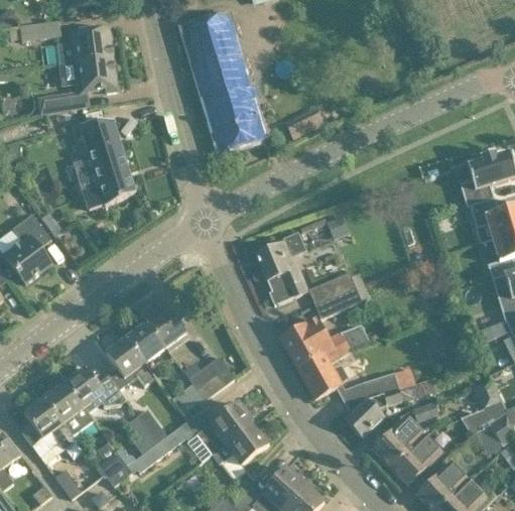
[(9,6),(0,12),(0,30),(18,17),(9,6)]
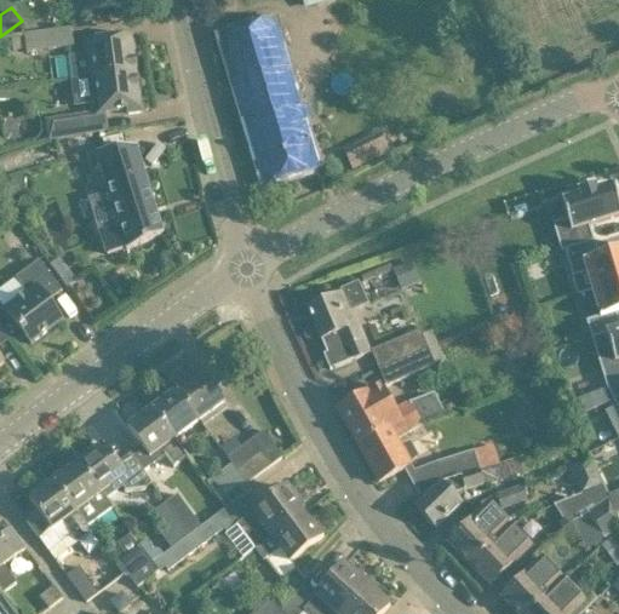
[(315,165),(271,12),(218,27),(262,181),(315,165)]
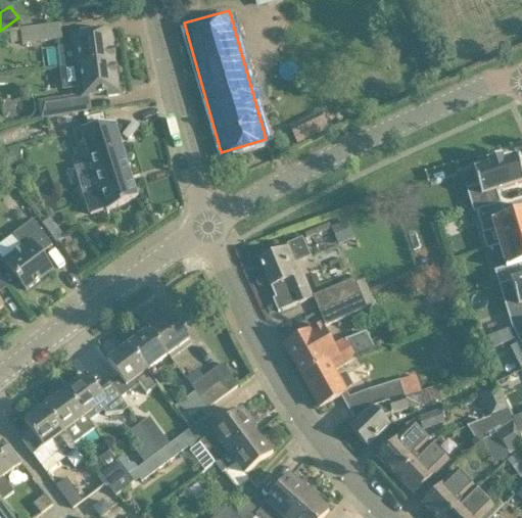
[(21,41),(61,36),(59,20),(19,26),(21,41)]
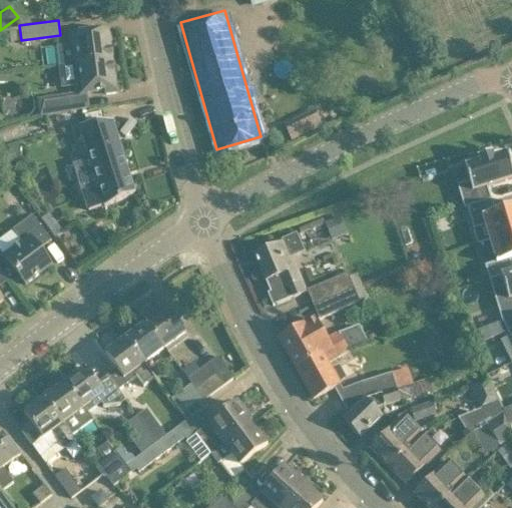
[(68,42),(56,43),(58,63),(75,60),(111,56),(110,43),(112,42),(111,26),(91,28),(67,31),(68,42)]
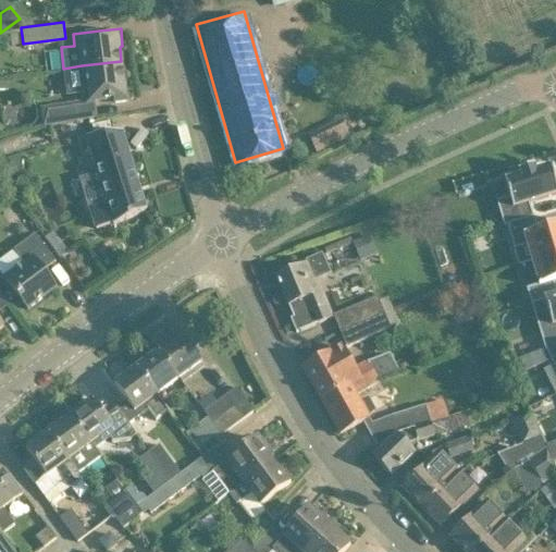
[(83,93),(84,100),(113,97),(125,96),(121,61),(82,65),(63,69),(66,95),(83,93)]
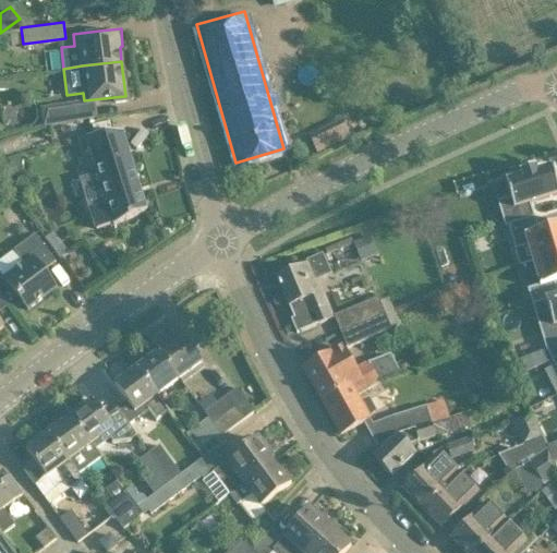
[(65,100),(39,104),(41,122),(68,120),(65,100)]
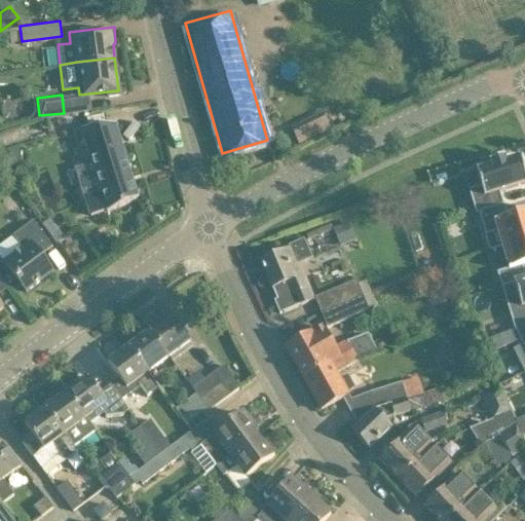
[(90,159),(73,164),(88,213),(105,209),(137,196),(114,121),(94,124),(80,126),(90,159)]
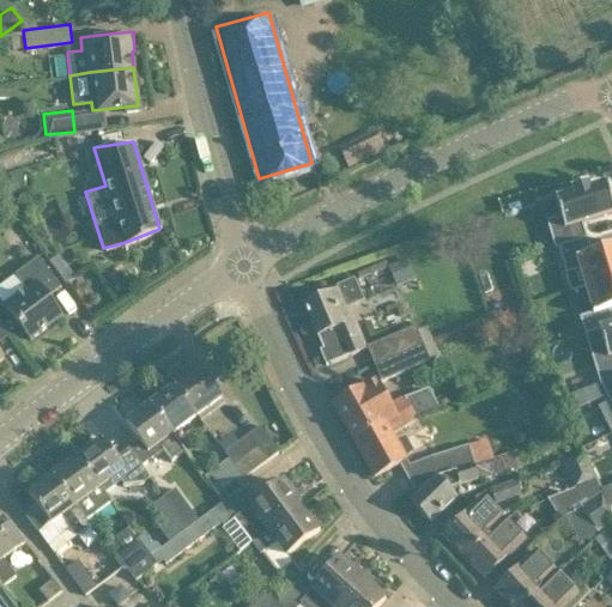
[(0,169),(31,158),(25,143),(0,151),(0,169)]
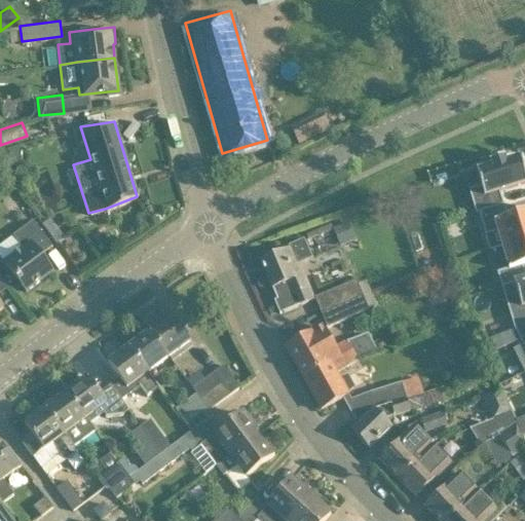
[(498,189),(524,180),(524,177),(518,155),(503,159),(502,155),(489,159),(490,163),(475,169),(480,183),(467,187),(475,210),(502,201),(498,189)]
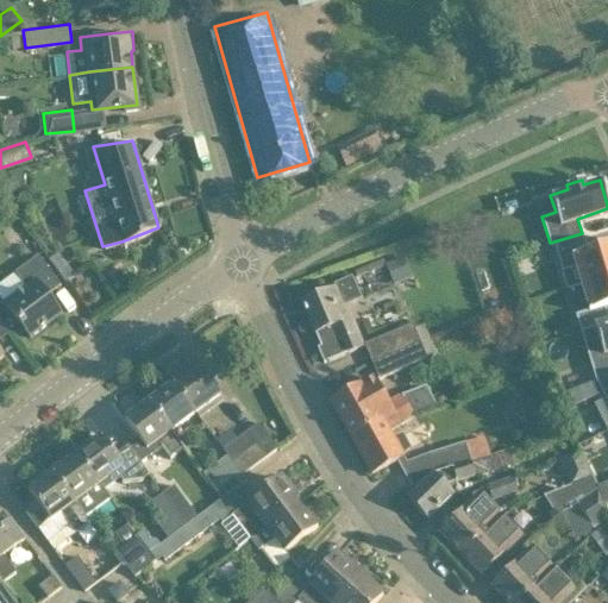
[(582,233),(550,243),(550,244),(553,243),(561,269),(574,265),(580,281),(607,271),(607,240),(587,249),(582,233)]
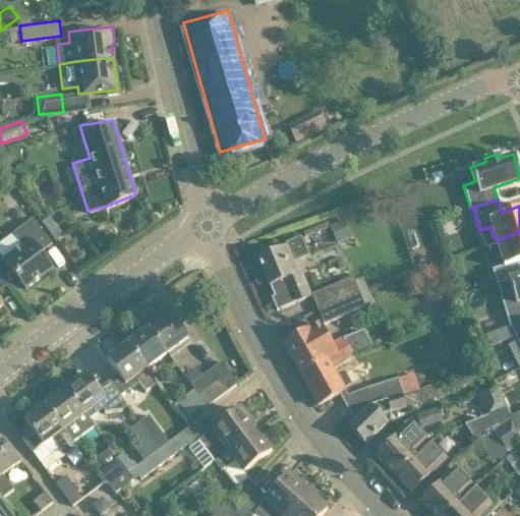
[(63,231),(48,212),(41,217),(56,237),(63,231)]
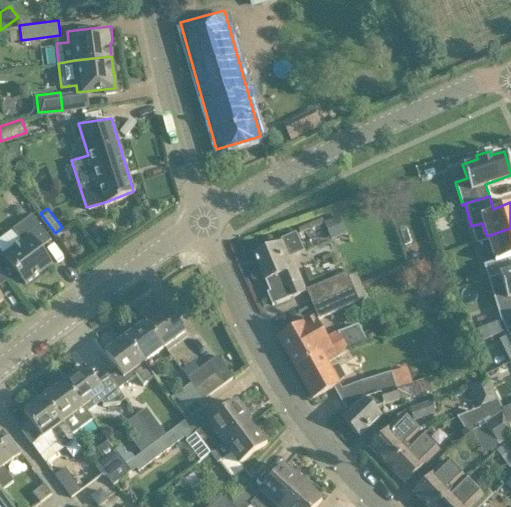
[(47,234),(35,218),(31,212),(11,227),(21,240),(3,253),(24,281),(50,262),(35,242),(47,234)]
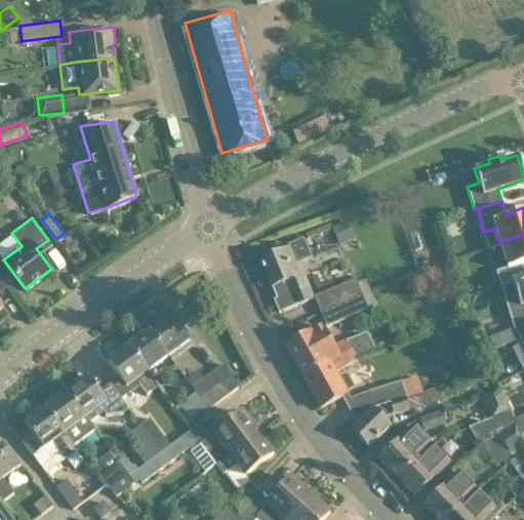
[(347,217),(332,224),(338,241),(354,235),(347,217)]
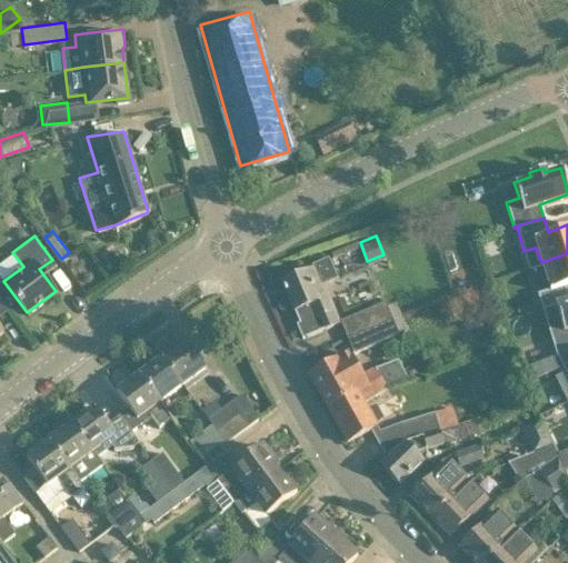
[(548,287),(536,291),(541,307),(567,298),(567,294),(565,283),(567,282),(567,253),(541,262),(548,287)]
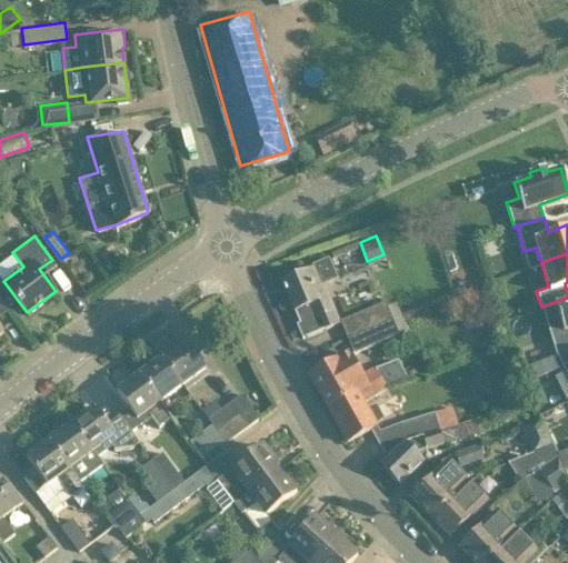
[(298,320),(296,321),(301,335),(332,322),(327,311),(334,308),(321,282),(336,275),(328,254),(310,262),(311,265),(281,278),(298,320)]
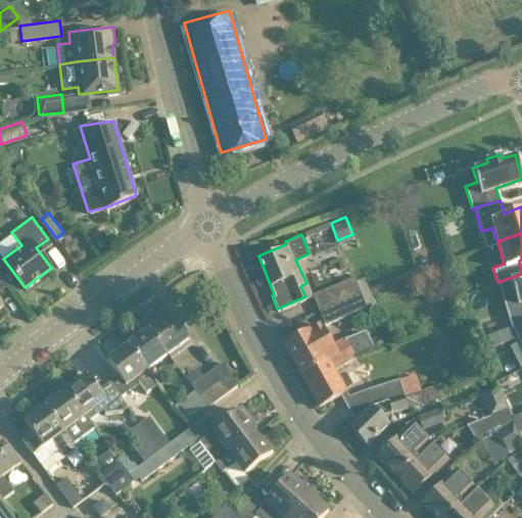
[(521,274),(499,282),(511,323),(521,319),(521,274)]
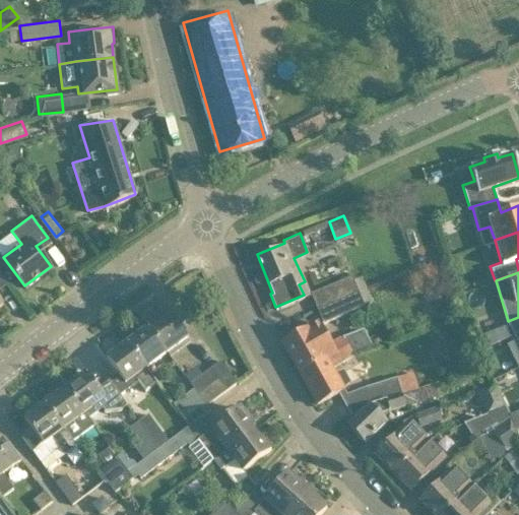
[(310,291),(317,308),(330,302),(358,290),(350,273),(310,291)]
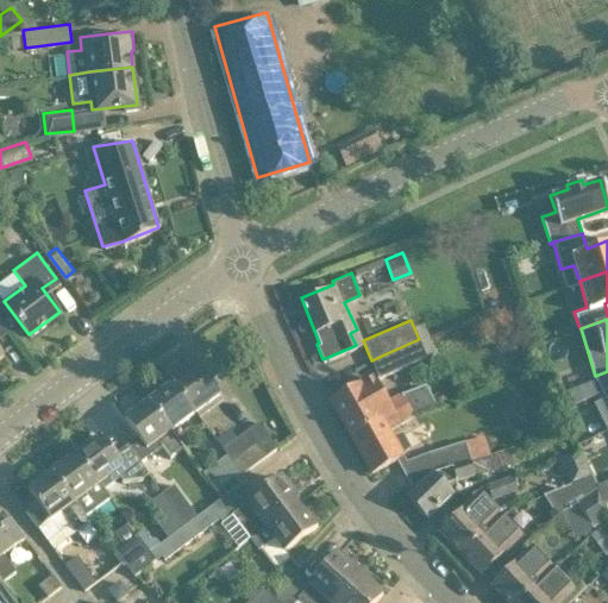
[(230,353),(229,328),(202,330),(205,355),(230,353)]
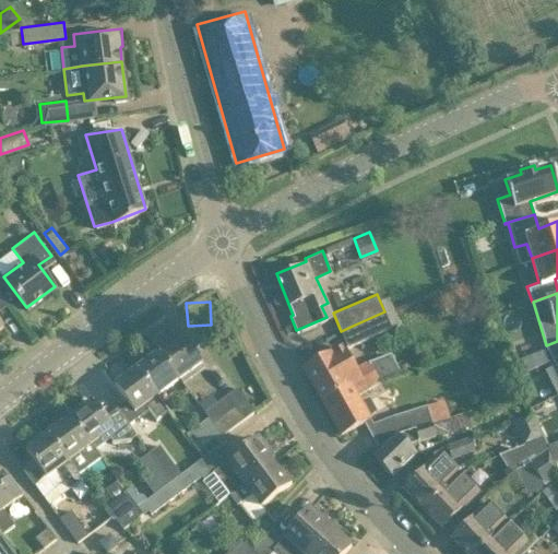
[(355,325),(341,331),(346,344),(391,326),(384,311),(355,325)]
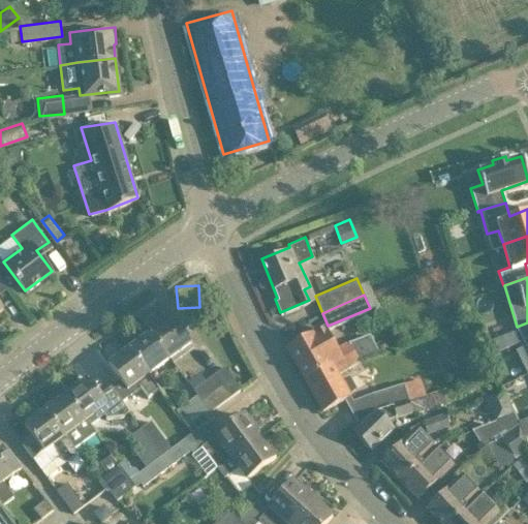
[(150,330),(169,357),(189,341),(169,315),(150,330)]
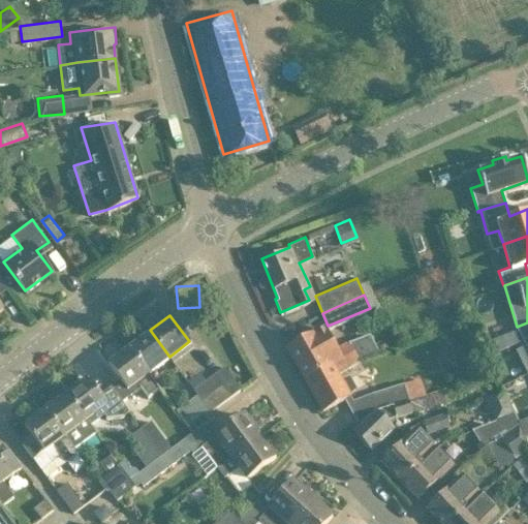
[(525,343),(516,348),(526,371),(527,370),(527,322),(517,327),(525,343)]
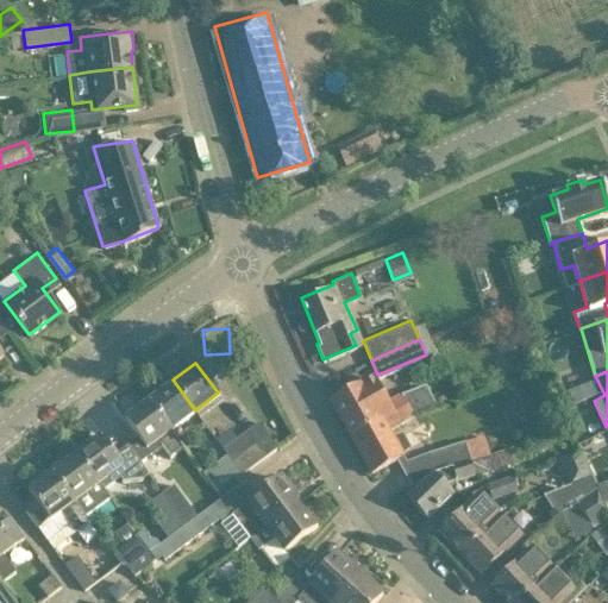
[(374,375),(330,399),(351,435),(408,403),(413,412),(436,403),(425,382),(402,391),(388,400),(374,375)]
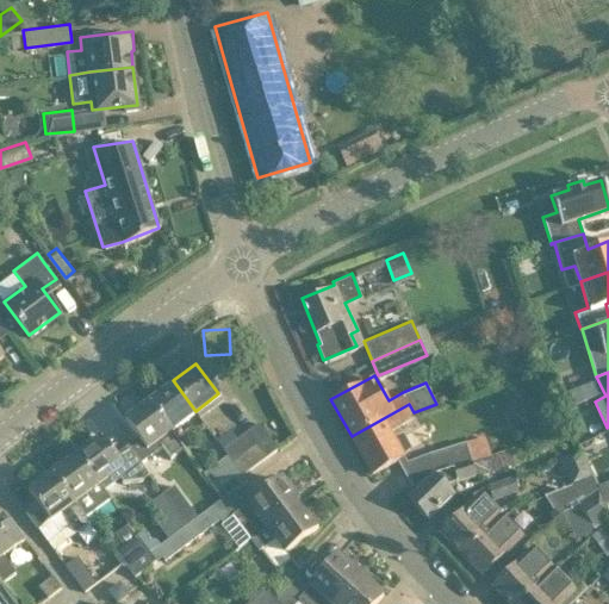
[(149,398),(172,429),(196,411),(173,380),(149,398)]
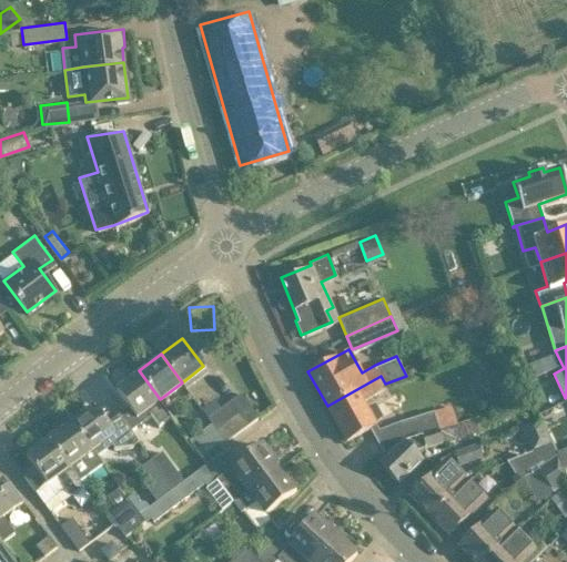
[(128,405),(118,412),(130,428),(151,412),(159,422),(171,414),(160,399),(139,370),(115,387),(128,405)]
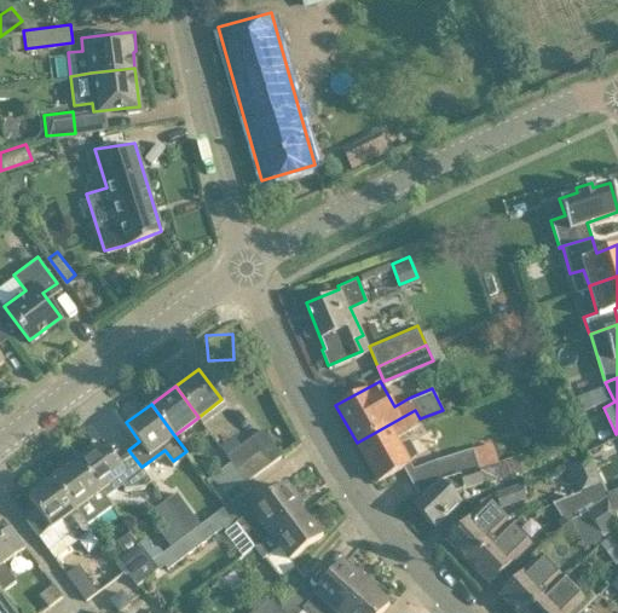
[(415,410),(357,443),(377,479),(403,463),(408,461),(417,452),(409,437),(397,440),(393,435),(410,426),(421,420),(420,418),(415,410)]
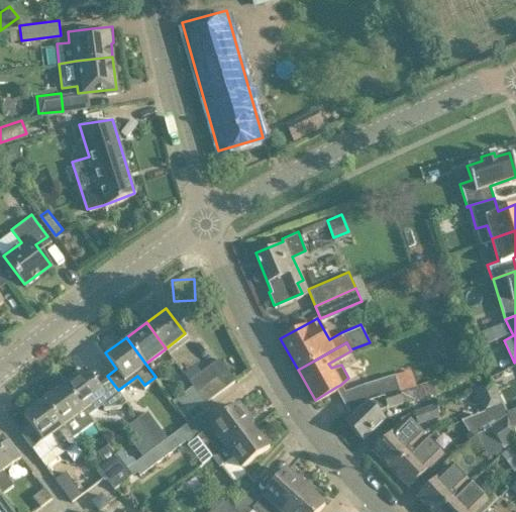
[(208,364),(189,378),(197,389),(199,391),(198,392),(204,401),(205,400),(235,379),(219,355),(208,364)]
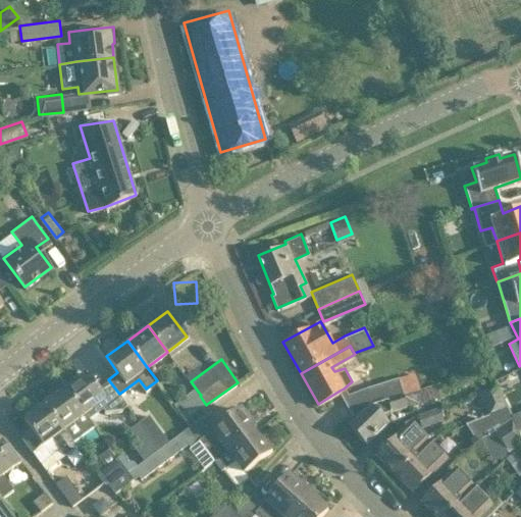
[(66,385),(88,416),(102,406),(104,409),(121,408),(126,404),(119,394),(108,379),(98,388),(86,371),(66,385)]
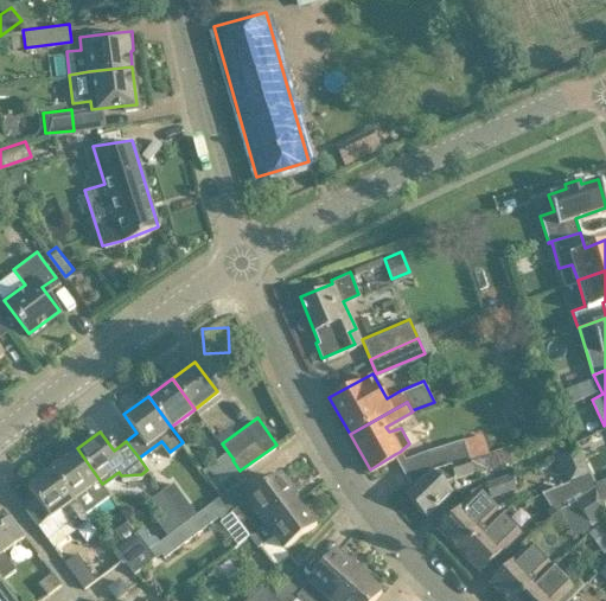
[(461,438),(426,449),(431,471),(469,458),(469,456),(461,438)]
